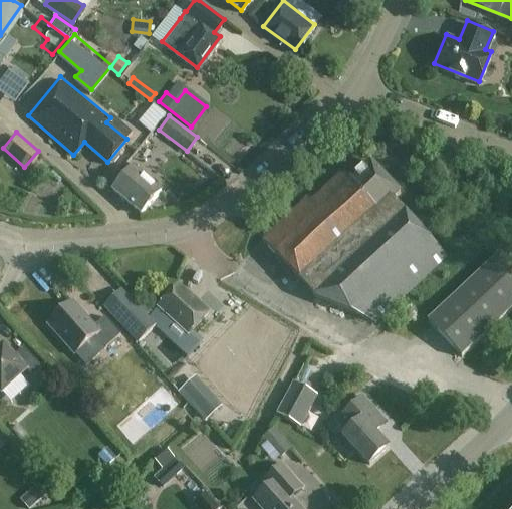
[(399,189),(370,158),(350,176),(342,168),(311,196),(307,192),(261,236),(315,294),(374,318),(446,252),(393,195),(399,189)]
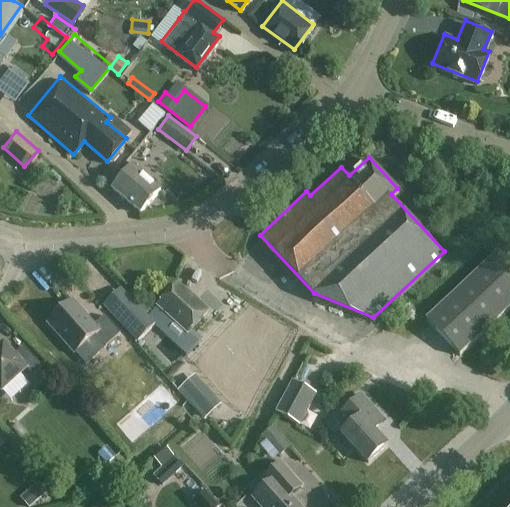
[(111,185),(140,210),(160,187),(131,162),(111,185)]
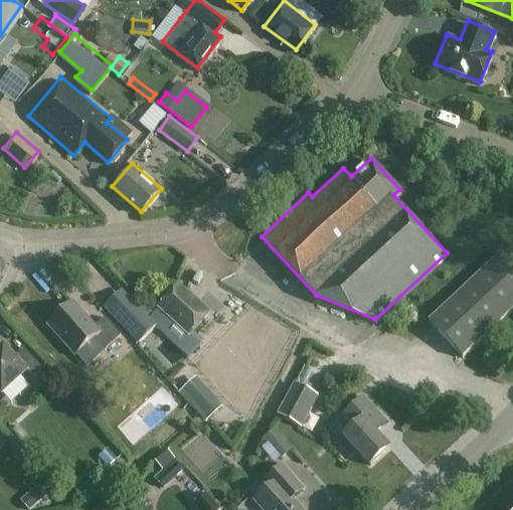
[(512,305),(512,262),(501,250),(428,319),(462,354),(512,305)]
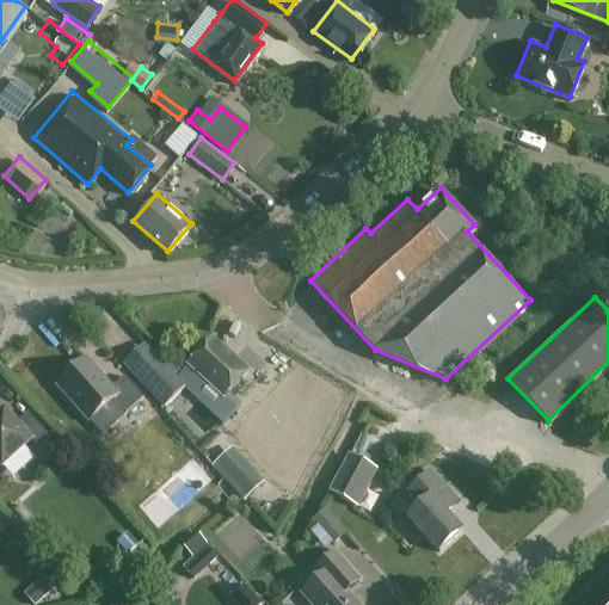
[(188,362),(223,394),(247,368),(211,335),(188,362)]
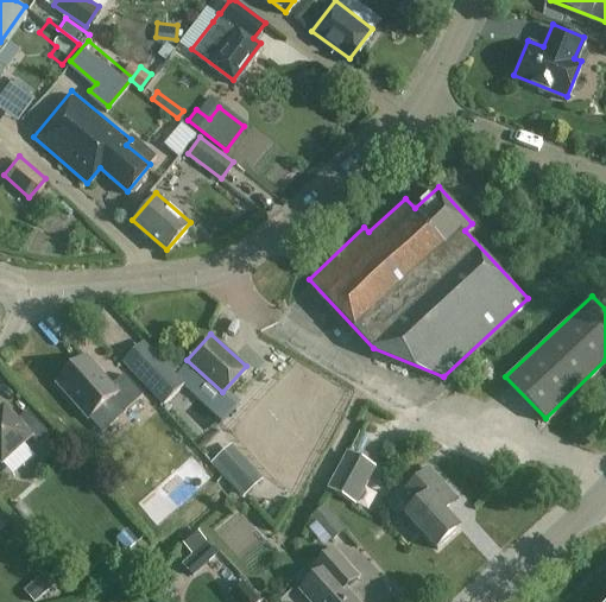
[(122,371),(111,381),(84,353),(55,379),(87,416),(112,394),(124,407),(141,392),(122,371)]
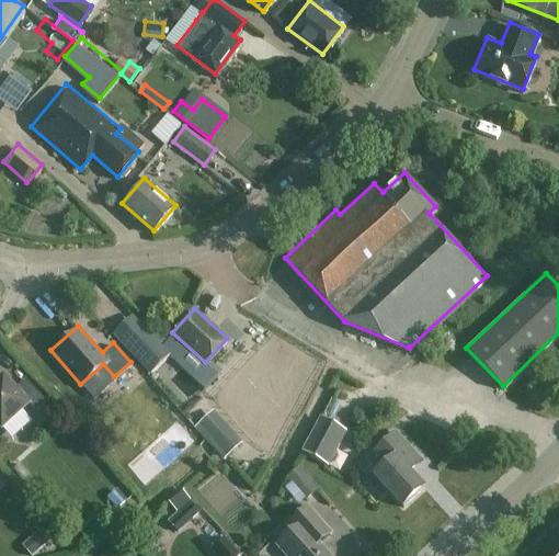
[(155,327),(129,350),(149,372),(155,366),(174,348),(155,327)]
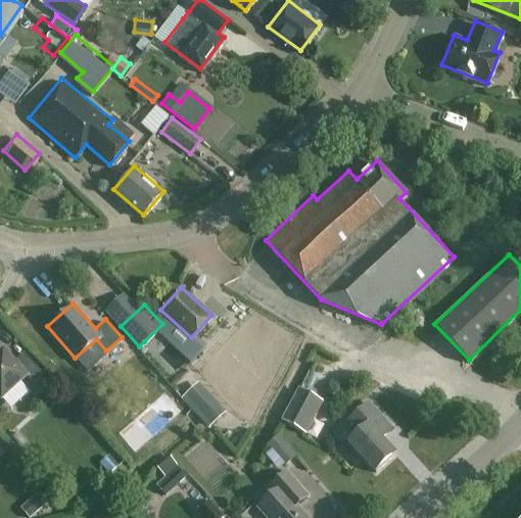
[(14,358),(2,345),(0,347),(0,395),(26,372),(33,379),(42,371),(22,349),(14,358)]
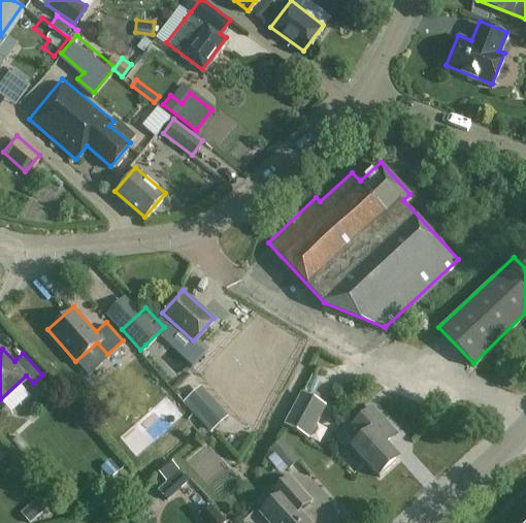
[(211,426),(226,413),(199,384),(186,397),(211,426)]
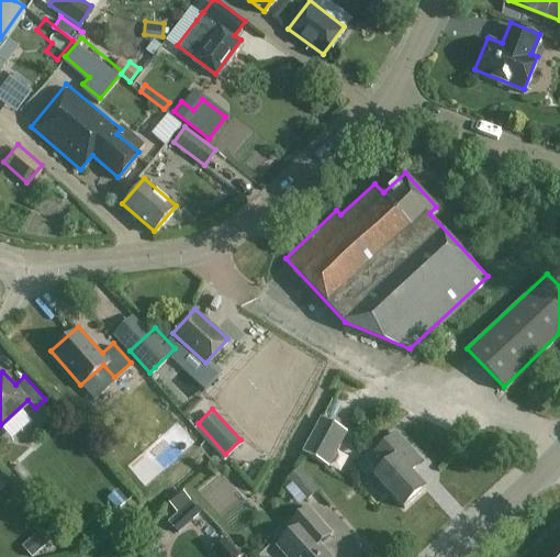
[(347,429),(321,414),(301,449),(328,464),(347,429)]
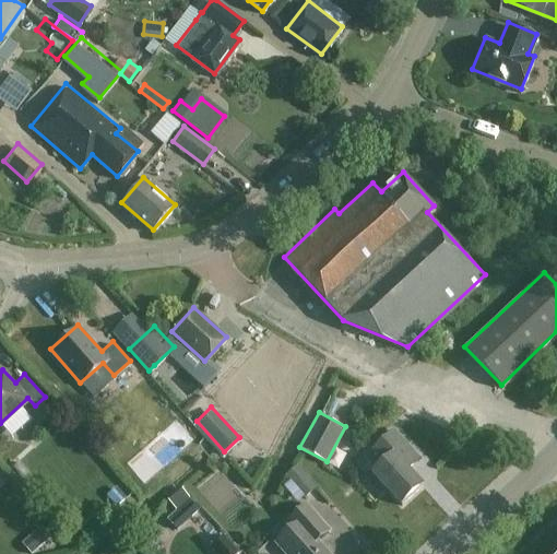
[(372,470),(401,502),(422,483),(402,461),(414,450),(393,427),(372,446),(384,459),(372,470)]
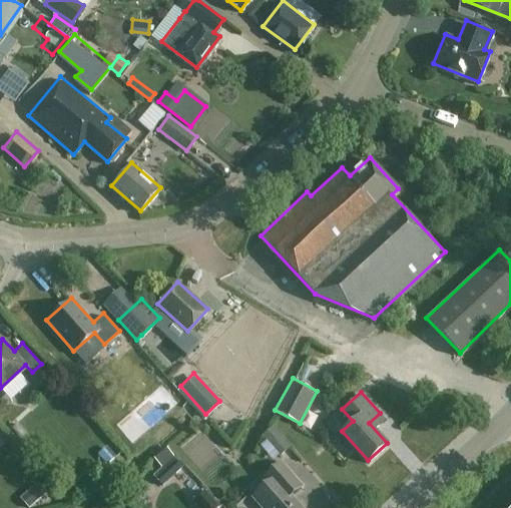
[(261,434),(279,454),(290,445),(272,424),(261,434)]
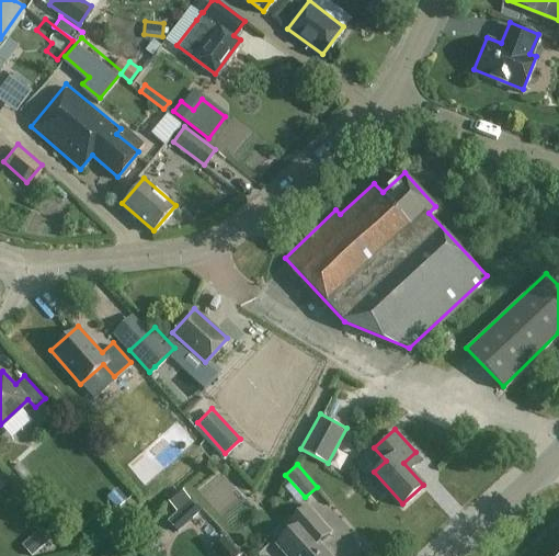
[(116,485),(105,494),(115,507),(126,498),(116,485)]
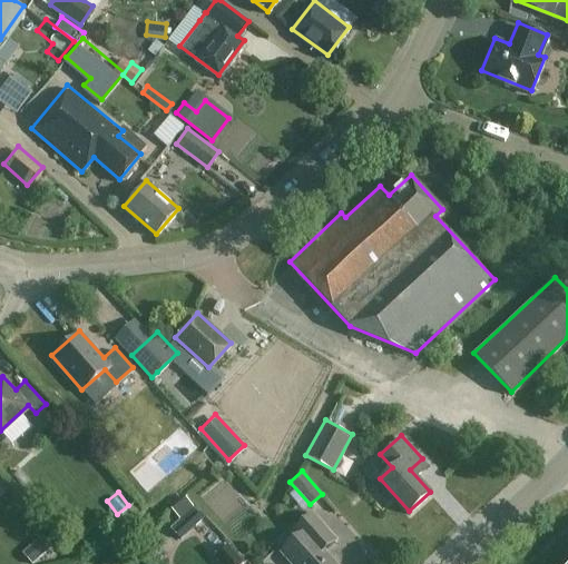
[(178,516),(169,525),(179,537),(203,515),(185,494),(170,506),(178,516)]
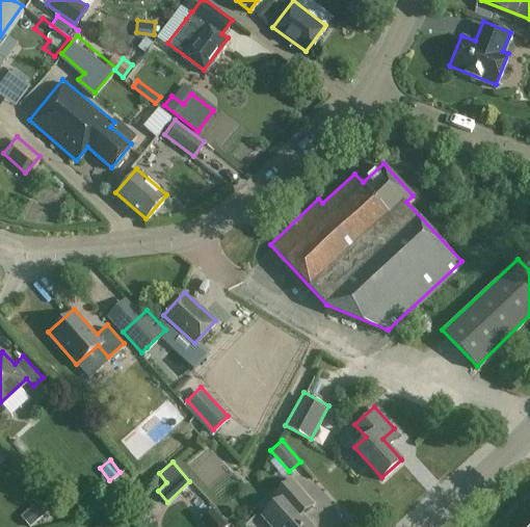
[(262,514),(272,526),(315,526),(301,511),(313,502),(291,477),(279,488),(285,494),(262,514)]
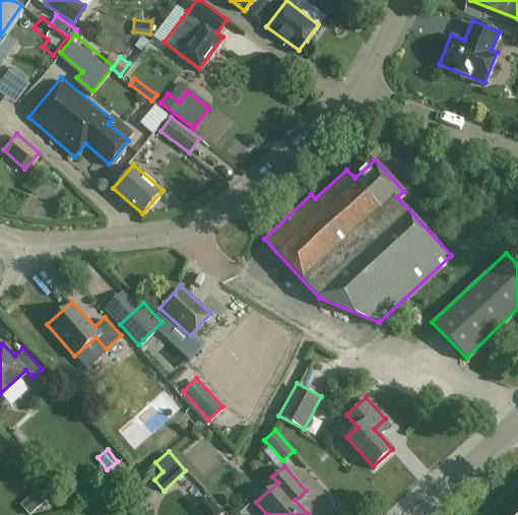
[(85,487),(78,477),(69,486),(77,495),(85,487)]
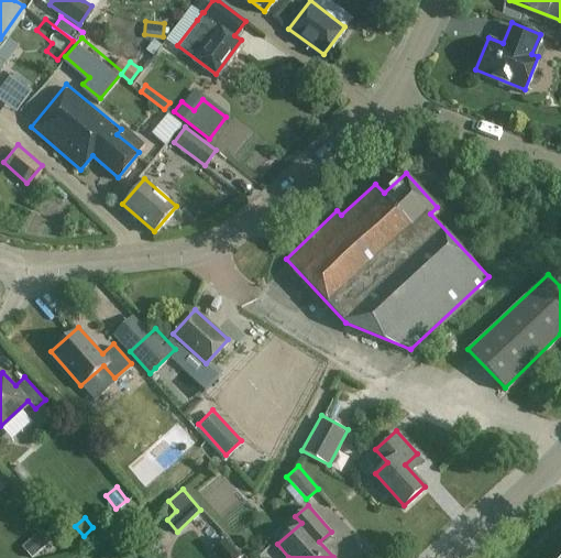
[(50,537),(40,526),(30,535),(41,546),(50,537)]
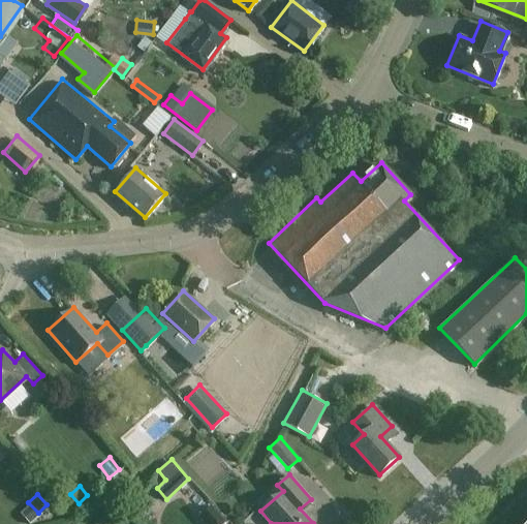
[(210,502),(196,515),(205,523),(222,523),(226,521),(210,502)]
